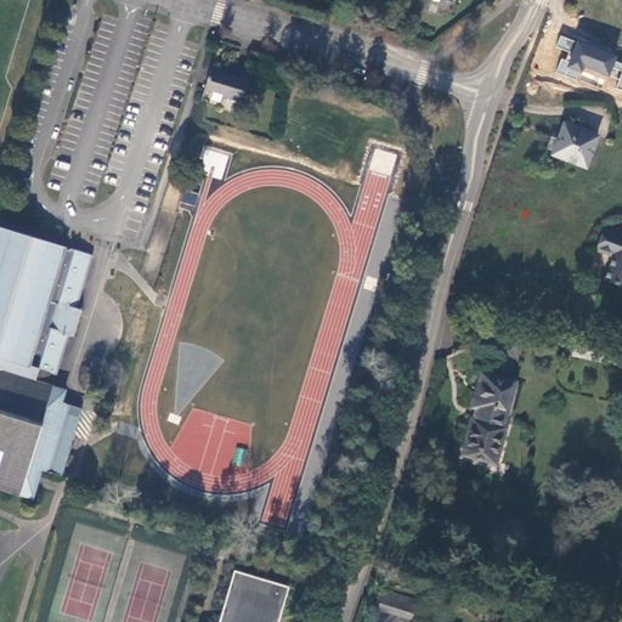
[(621,89),(621,63),(615,61),(617,52),(559,35),(557,47),(565,50),(558,73),(578,79),(582,69),(618,80),(616,88),(621,89)]
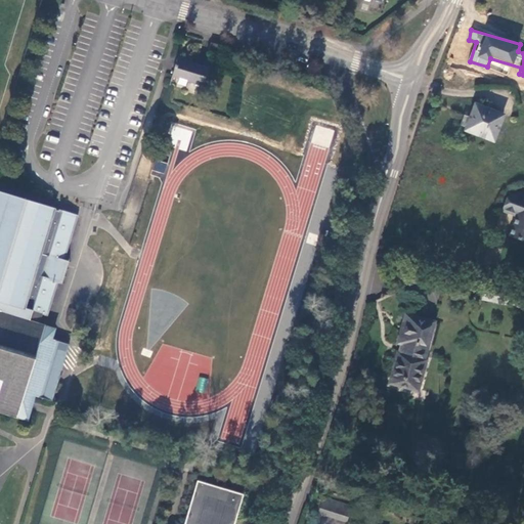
[(219,45),(211,42),(208,51),(217,54),(219,45)]
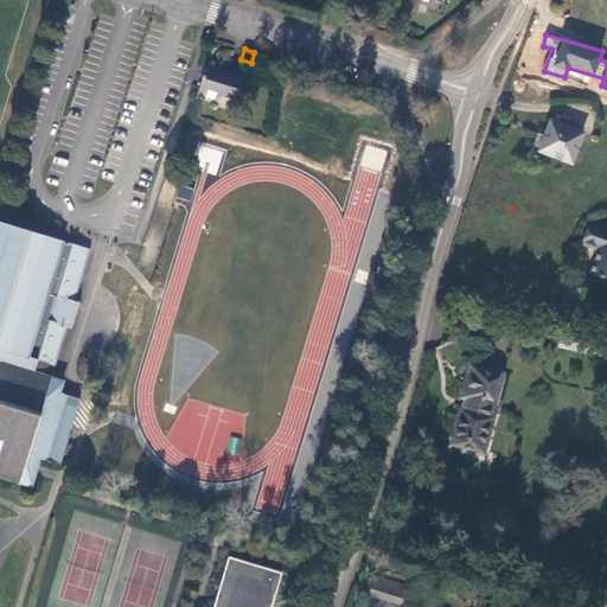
[(206,65),(199,89),(208,91),(206,96),(215,100),(216,94),(235,101),(242,78),(217,70),(217,69),(206,65)]
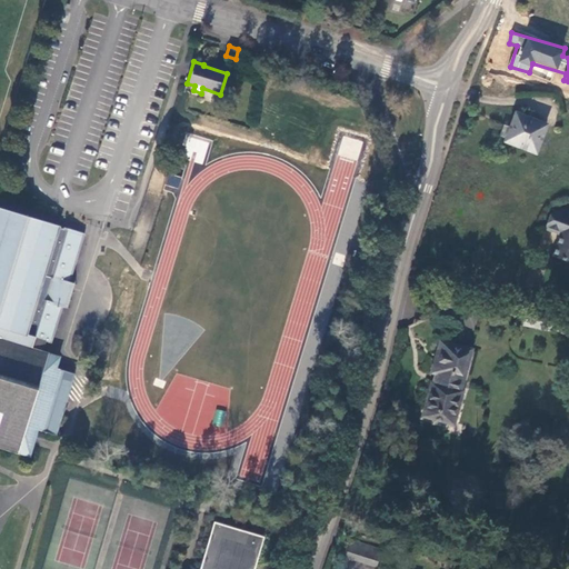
[(513,110),(502,143),(538,156),(549,122),(513,110)]
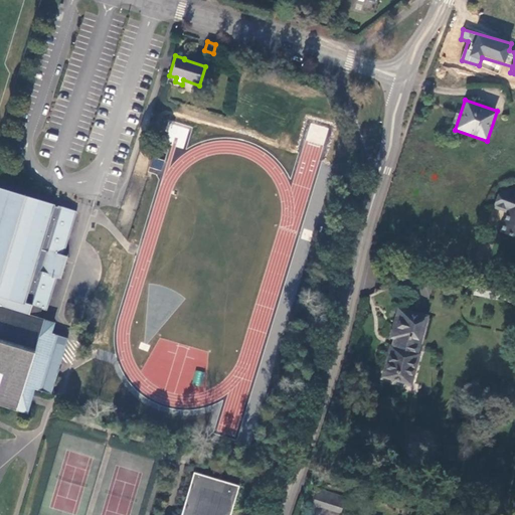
[(0,401),(27,410),(34,387),(52,393),(69,339),(50,333),(53,324),(39,319),(41,313),(38,312),(40,307),(42,308),(47,310),(50,302),(45,301),(48,292),(52,293),(57,278),(60,279),(67,256),(64,255),(69,240),(64,238),(66,230),(71,231),(77,212),(58,206),(58,208),(0,189),(0,401)]
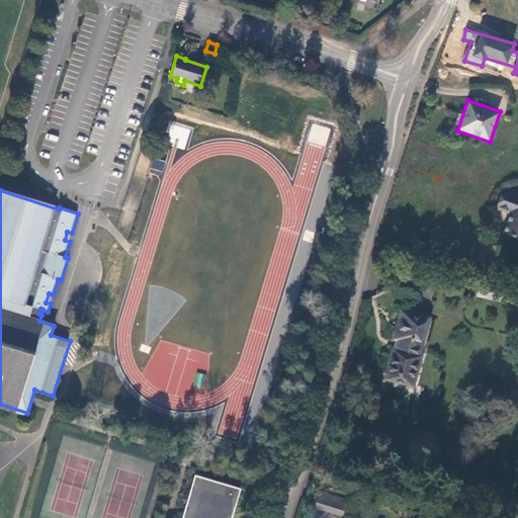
[(497,209),(511,214),(503,233),(517,239),(517,238),(517,195),(508,192),(501,195),(497,209)]
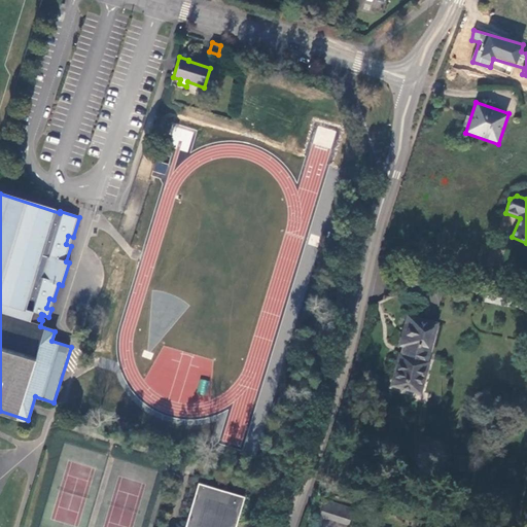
[(428,361),(437,324),(409,315),(400,345),(403,346),(401,354),(400,354),(392,386),(421,393),(429,362),(428,361)]
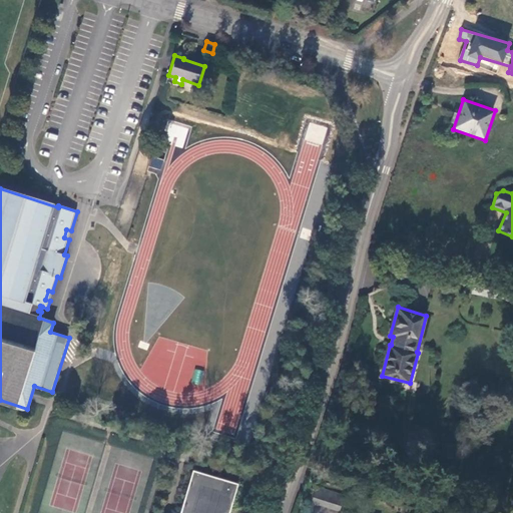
[(182,512),(231,512),(240,484),(196,471),(182,512)]
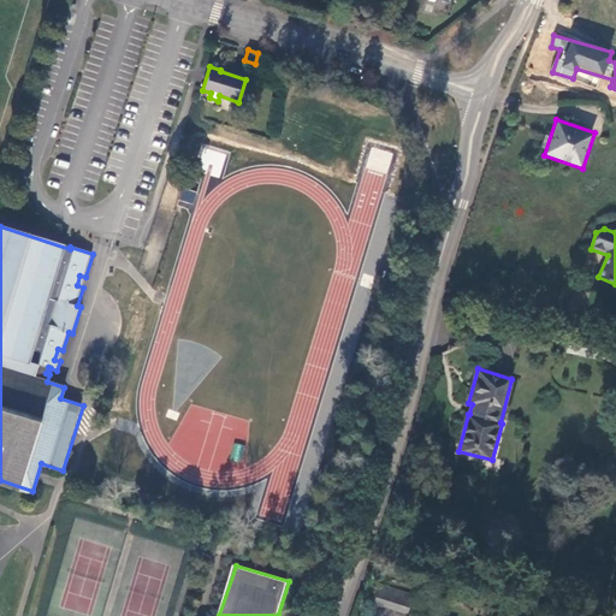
[(414,596),(380,585),(374,603),(408,612),(414,596)]
